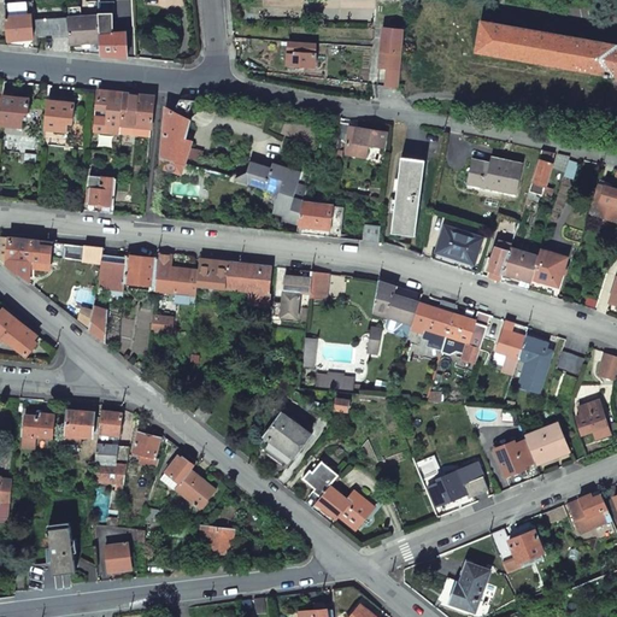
[(33,1),(5,4),(6,16),(6,17),(7,40),(21,39),(34,37),(31,13),(34,13),(33,1)]
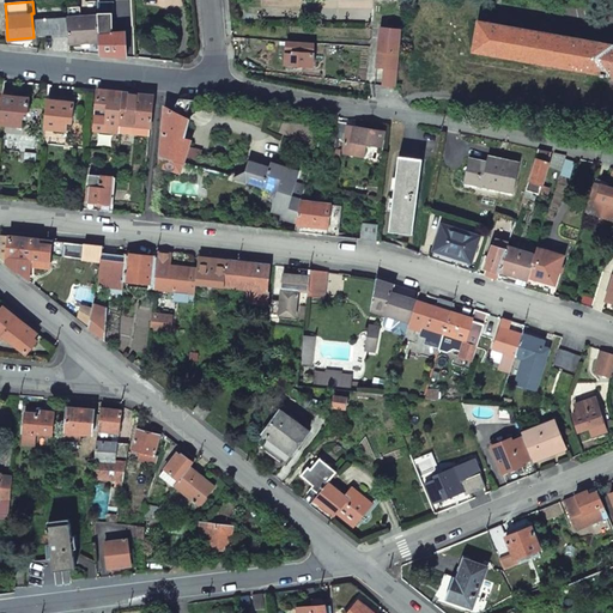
[(111,14),(97,14),(98,16),(99,42),(101,54),(114,55),(128,56),(127,32),(111,32),(111,14)]
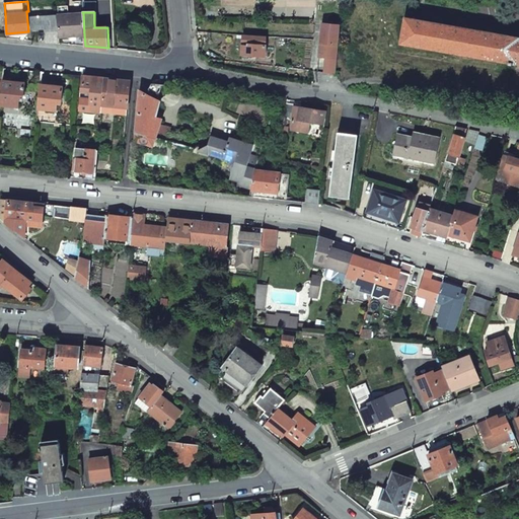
[(83,13),(58,15),(59,29),(59,36),(71,35),(76,35),(80,35),(84,35),(83,13)]
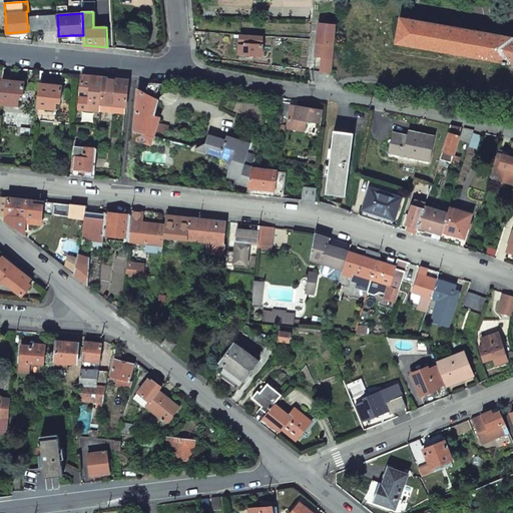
[(57,15),(31,16),(31,29),(44,28),(45,30),(51,30),(58,29),(57,15)]
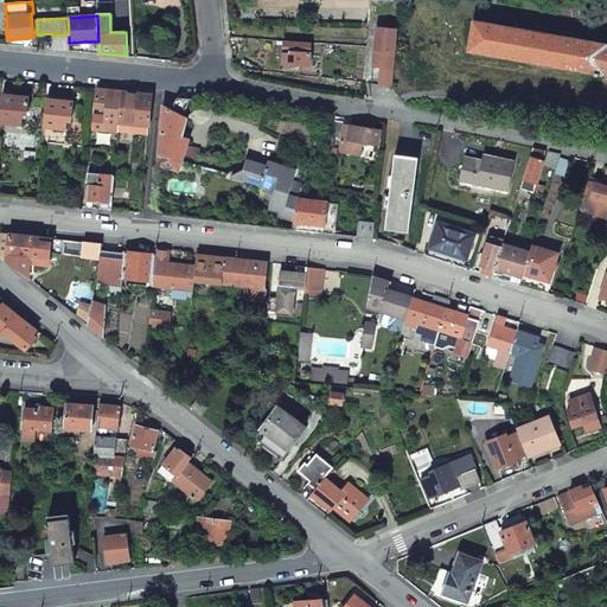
[(606,43),(487,23),(483,51),(606,74),(606,43)]
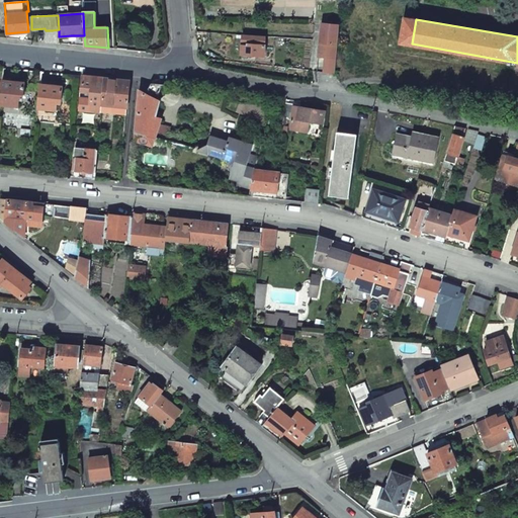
[(337,52),(340,25),(322,24),(320,50),(319,57),(327,58),(327,51),(337,52)]
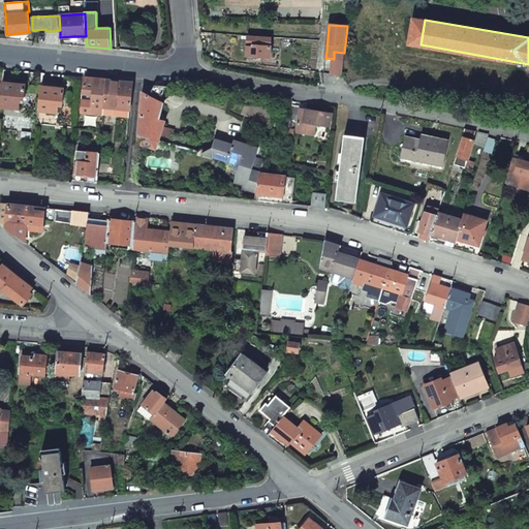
[(272,37),(249,36),(248,45),(247,56),(271,58),(272,37)]
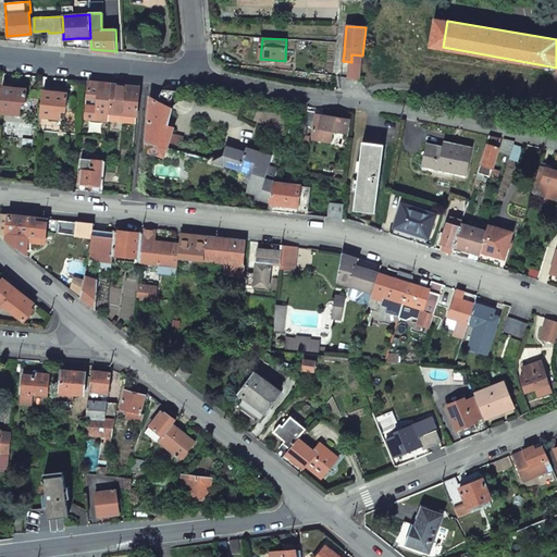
[(224,56),(219,61),(222,65),(234,66),(236,62),(224,56)]
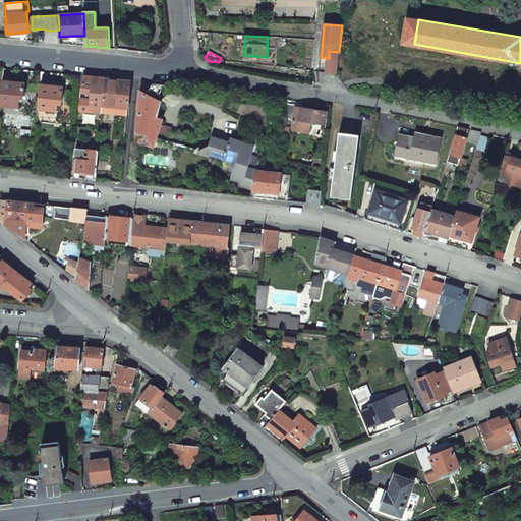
[(81,93),(92,94),(91,101),(80,100),(79,112),(101,114),(102,107),(105,79),(94,78),(83,77),(81,93)]
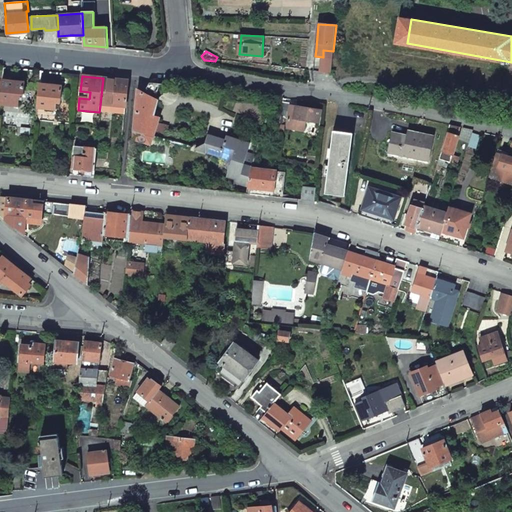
[(103,78),(100,105),(125,107),(128,81),(115,80),(103,78)]
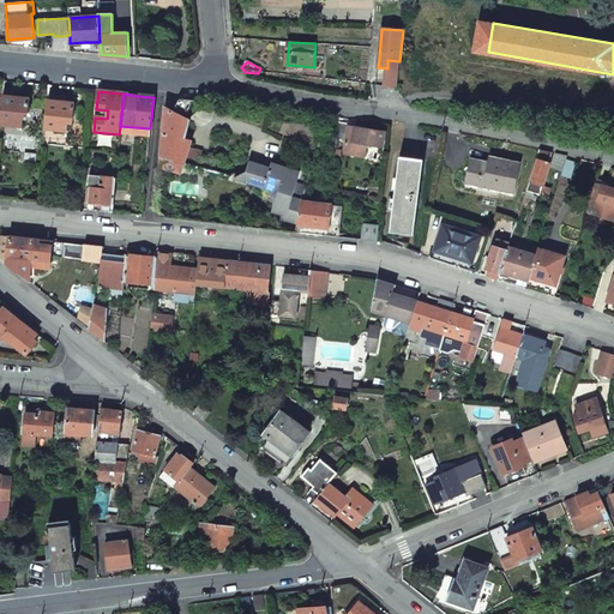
[(28,119),(29,100),(17,97),(4,96),(0,125),(22,127),(23,119),(28,119)]
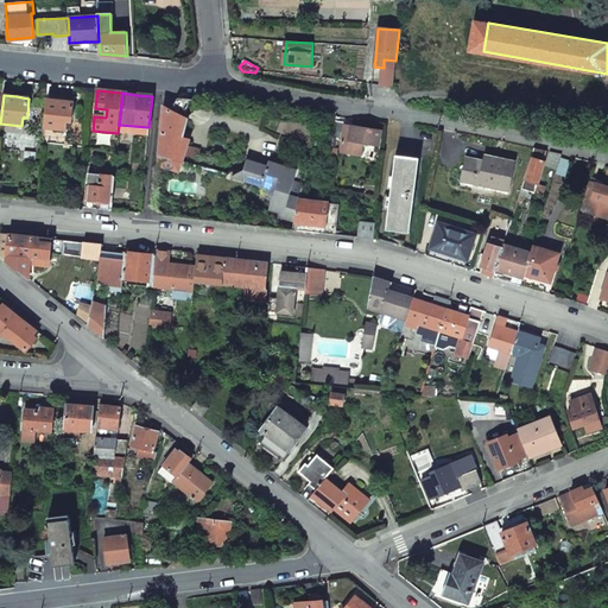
[(71,122),(74,103),(61,101),(48,100),(45,128),(67,131),(67,122),(71,122)]
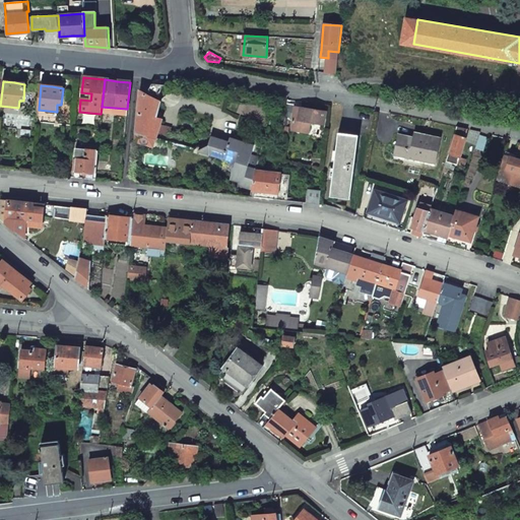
[(139,89),(134,141),(135,142),(152,146),(163,119),(156,117),(159,102),(139,89)]
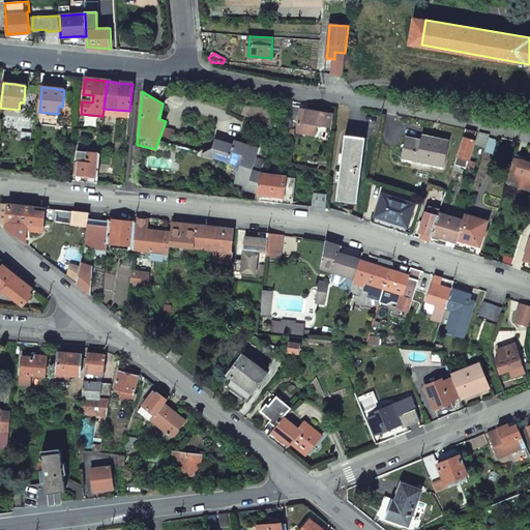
[(294,105),(292,120),(300,121),(298,133),(315,136),(317,124),(330,126),(332,114),(320,112),(307,110),(307,108),(294,105)]
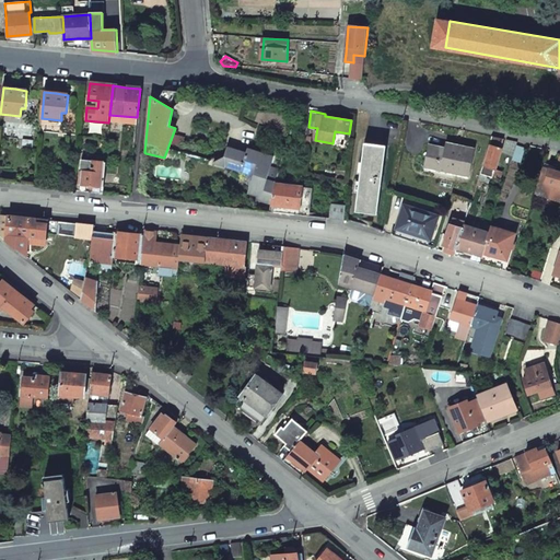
[(137,117),(109,115),(108,123),(137,125),(137,117)]
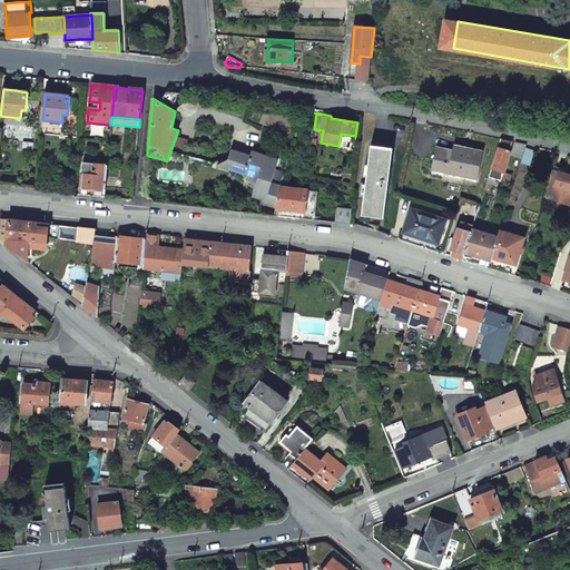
[(176,138),(170,153),(182,156),(185,141),(176,138)]
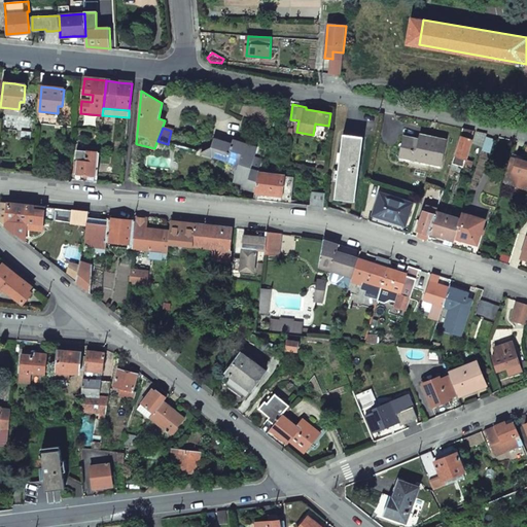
[(461,137),(471,140),(475,131),(463,129),(461,137)]
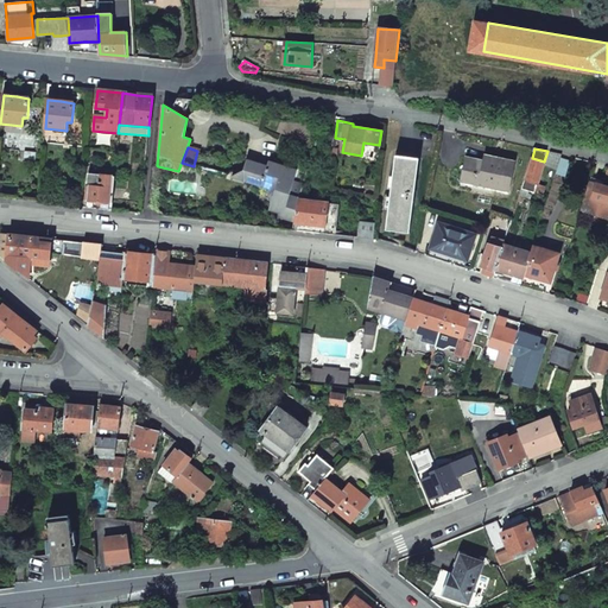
[(419,158),(397,156),(386,230),(409,233),(419,158)]
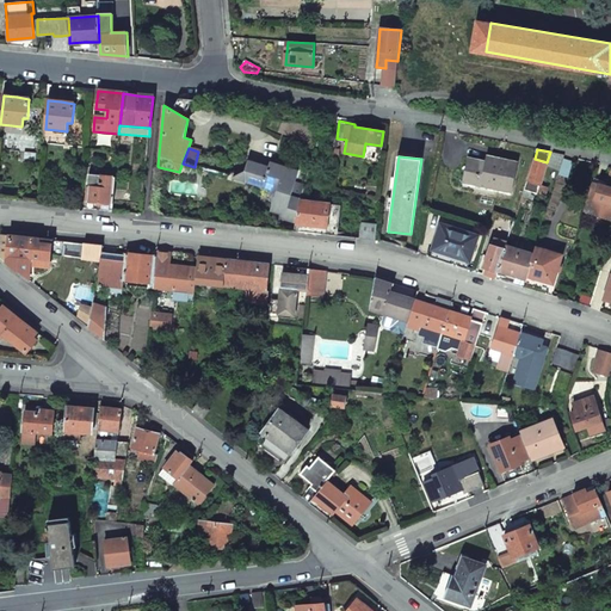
[(486,161),(468,159),(463,181),(511,192),(513,177),(517,162),(487,156),(486,161)]
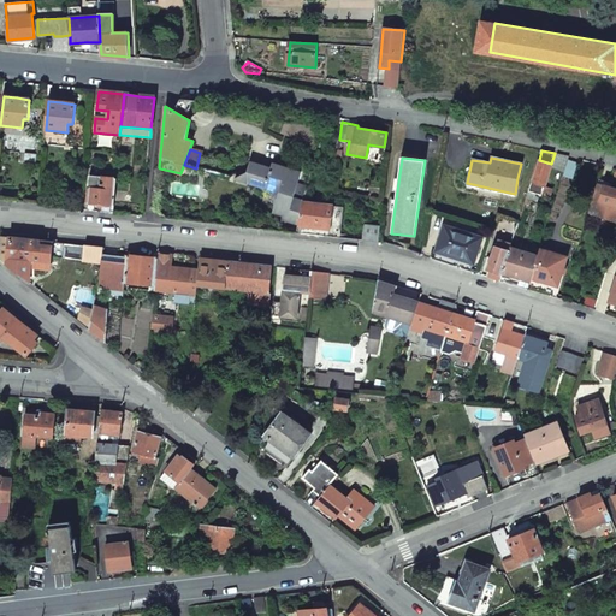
[(539,160),(526,197),(533,200),(535,194),(550,199),(554,189),(544,185),(548,175),(551,164),(539,160)]
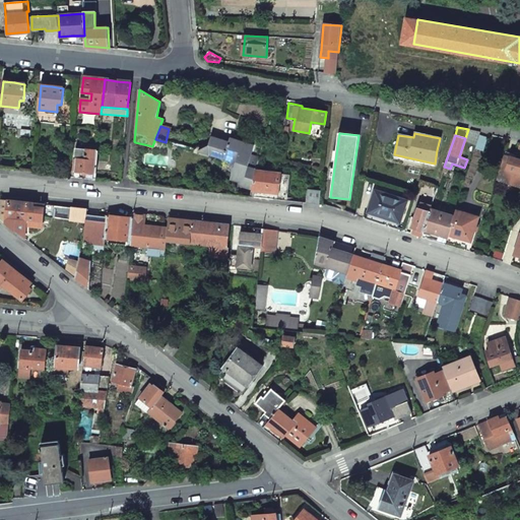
[(486,138),(478,136),(475,148),(482,151),(486,138)]
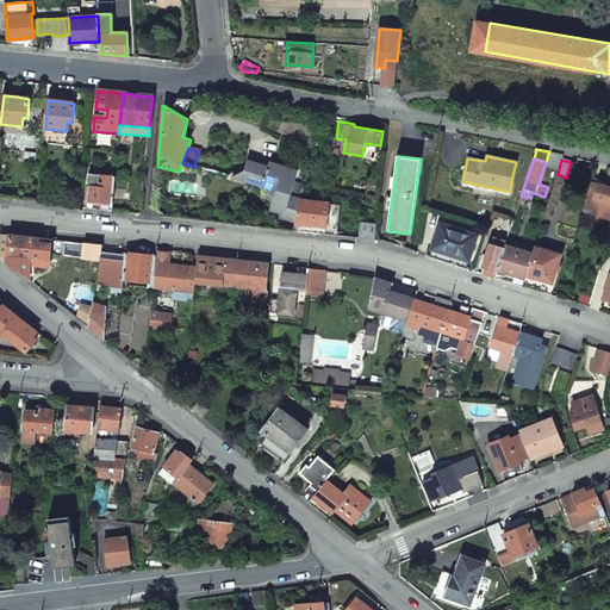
[(299,172),(271,163),(269,168),(248,162),(246,172),(234,178),(278,191),(277,192),(272,210),(282,213),(281,217),(297,222),(300,200),(300,199),(291,197),(291,195),(296,181),(299,172)]
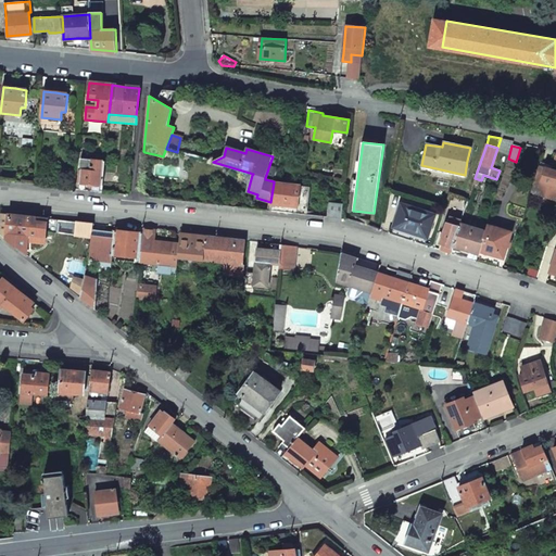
[(531,191),(555,199),(555,154),(555,155),(551,169),(547,168),(548,164),(540,162),(539,166),(531,191)]
